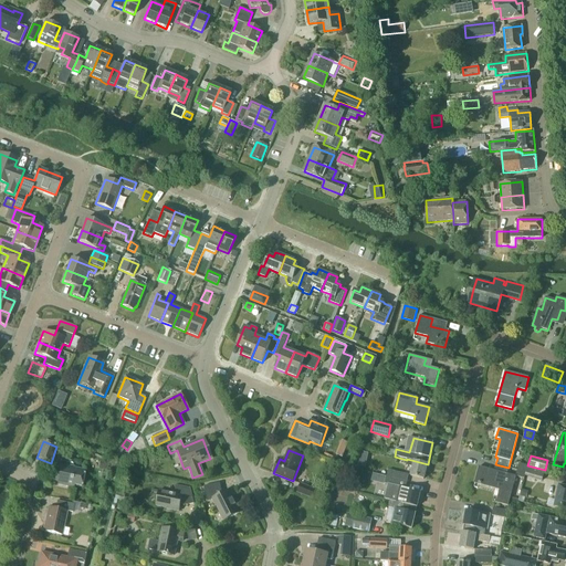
[(423,479),(428,464),(407,459),(407,460),(406,464),(413,465),(410,475),(423,479)]
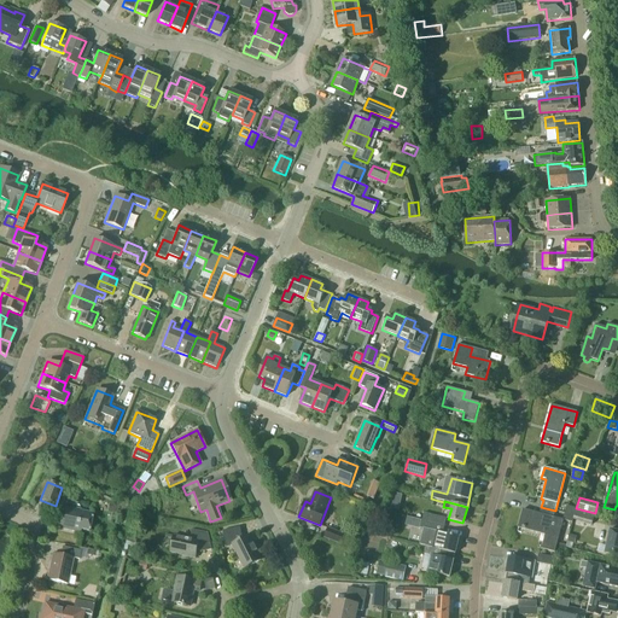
[(109,502),(108,512),(117,514),(118,505),(109,502)]
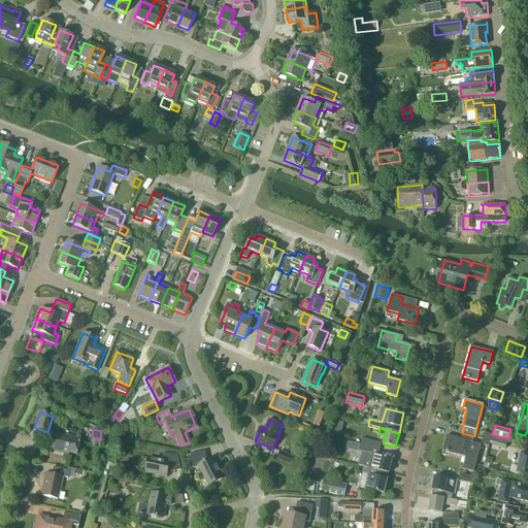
[(485,431),(483,438),(490,440),(492,433),(485,431)]
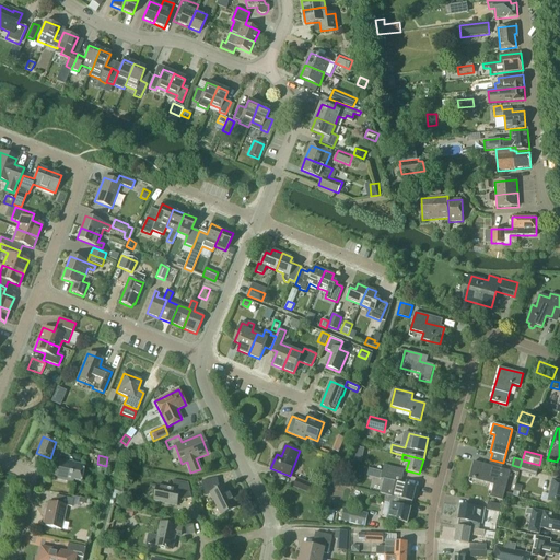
[(53,479),(72,482),(73,480),(80,481),(84,466),(73,463),(62,461),(57,459),(53,479)]
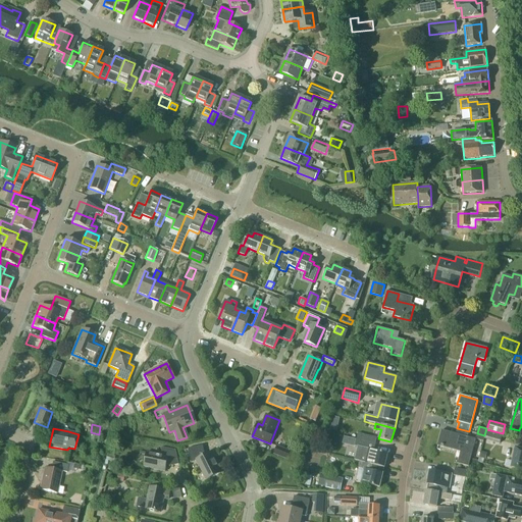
[(467,437),(469,431),(457,428),(456,433),(441,430),(437,446),(460,452),(457,463),(468,466),(475,439),(467,437)]
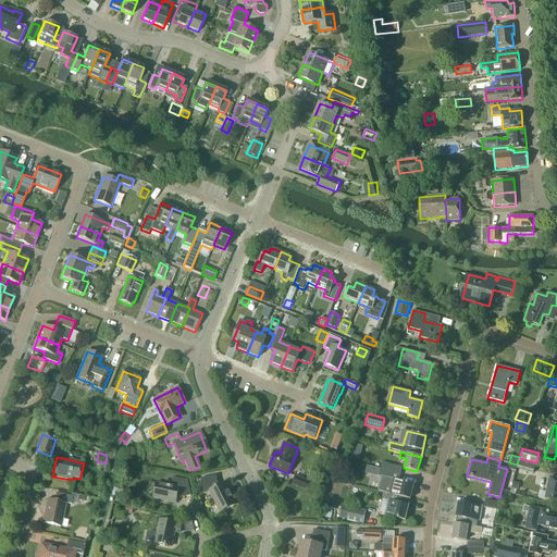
[(534,472),(536,462),(519,458),(517,468),(534,472)]
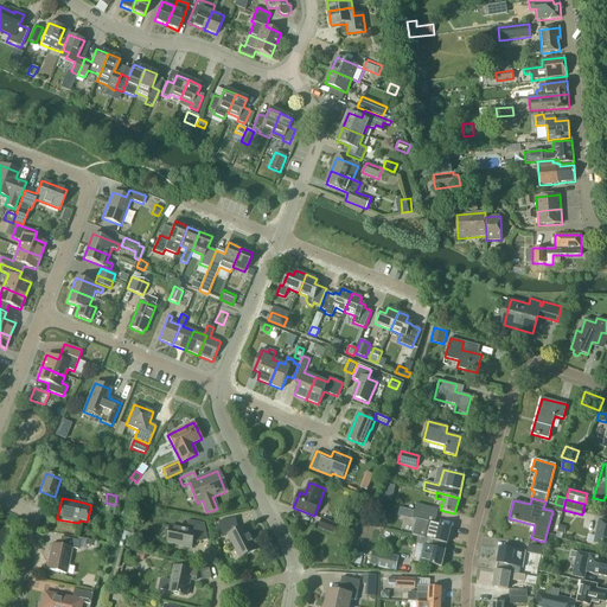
[(419,506),(417,511),(436,516),(439,510),(425,506),(425,508),(419,506)]
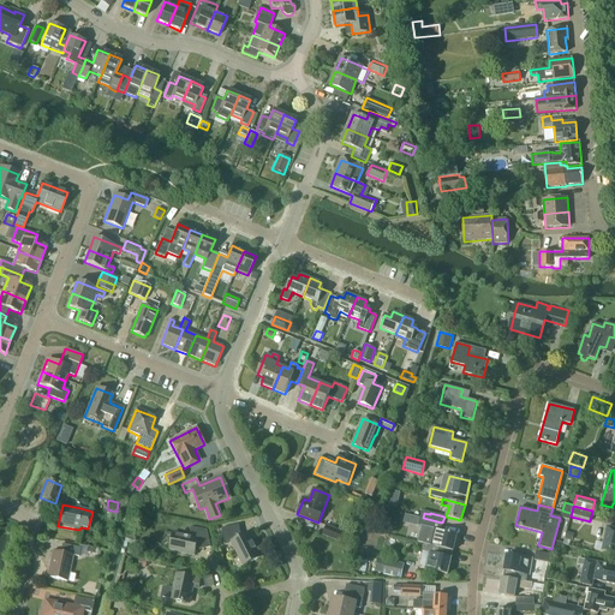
[(422,526),(418,542),(423,543),(427,544),(453,551),(457,535),(442,531),(441,531),(442,523),(423,518),(421,518),(418,525),(422,526)]
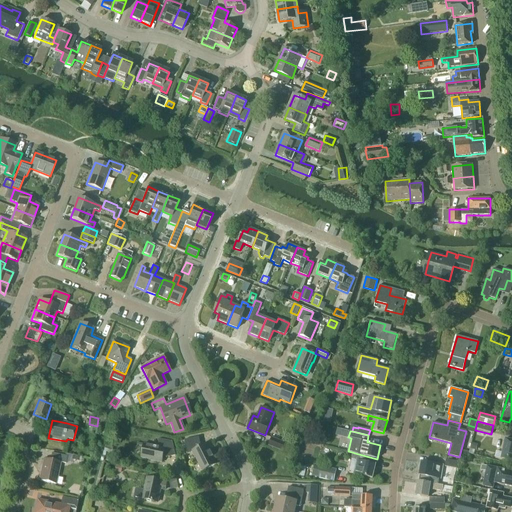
[(202,471),(216,464),(206,444),(201,446),(199,437),(185,440),(188,454),(192,452),(202,471)]
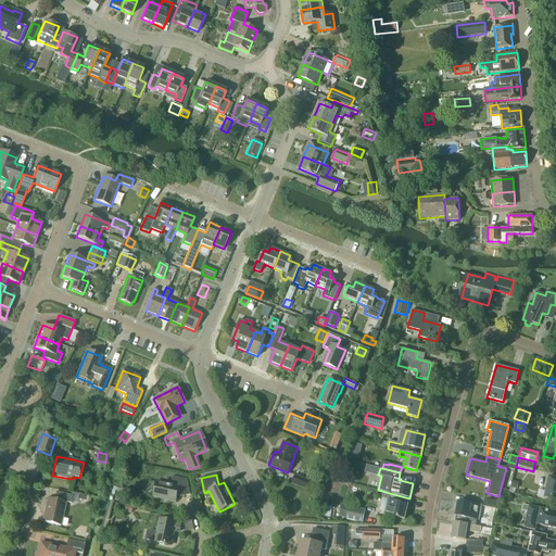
[(295,475),(291,483),(305,490),(310,481),(295,475)]
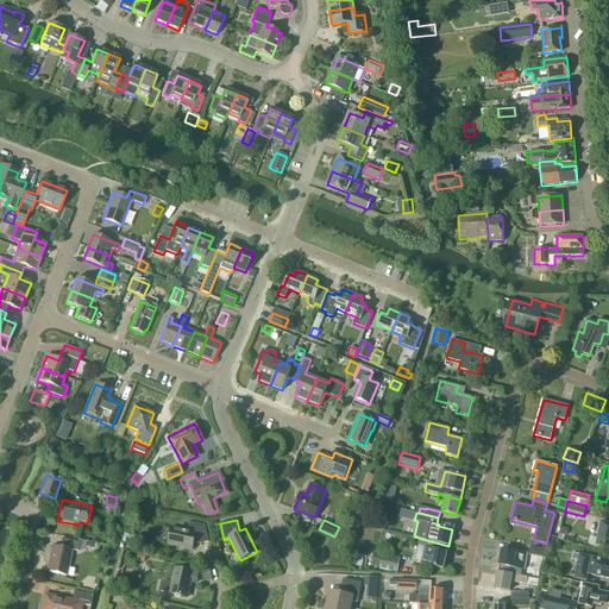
[(201,544),(209,542),(205,526),(189,522),(188,531),(171,528),(168,545),(184,548),(193,551),(194,542),(201,544)]
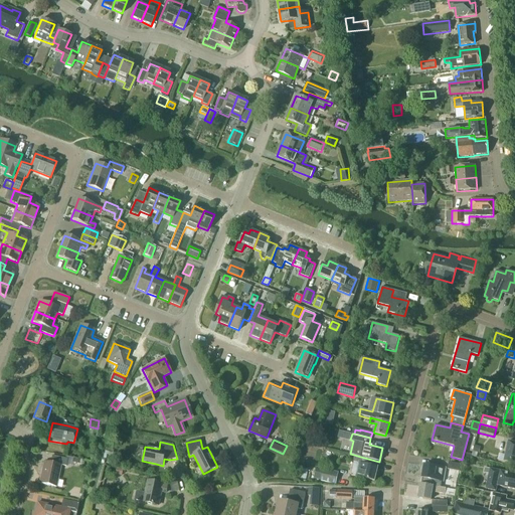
[(514,443),(508,442),(503,461),(514,463),(514,443)]
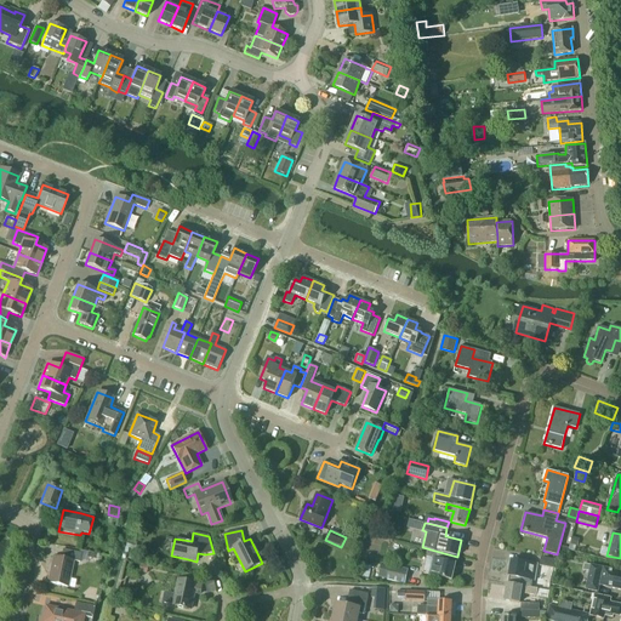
[(577,546),(580,539),(571,537),(569,548),(574,551),(576,545),(577,546)]
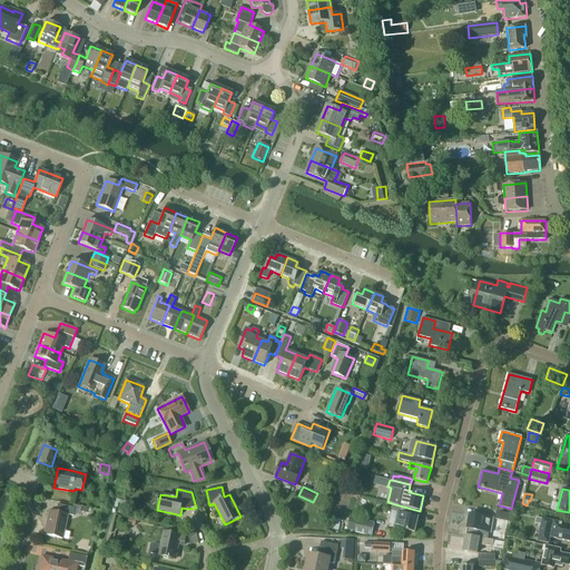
[(392,503),(391,511),(392,511),(396,512),(394,526),(393,527),(414,532),(420,511),(395,504),(392,503)]
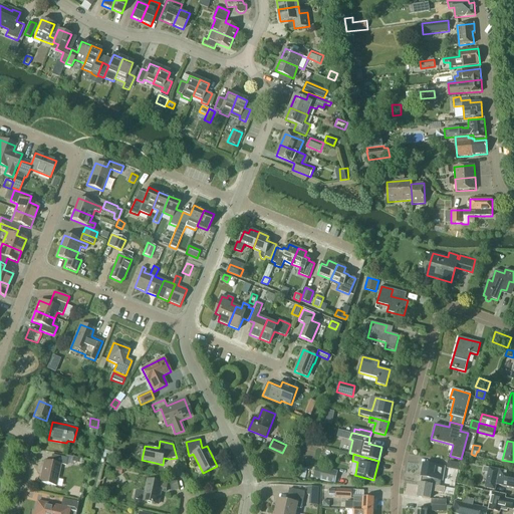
[(50,462),(43,461),(39,483),(56,486),(60,465),(66,466),(67,458),(51,455),(50,462)]
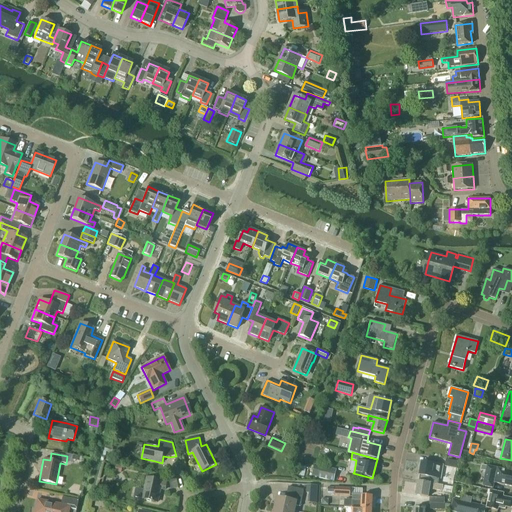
[(458,461),(446,459),(445,466),(457,468),(458,461)]
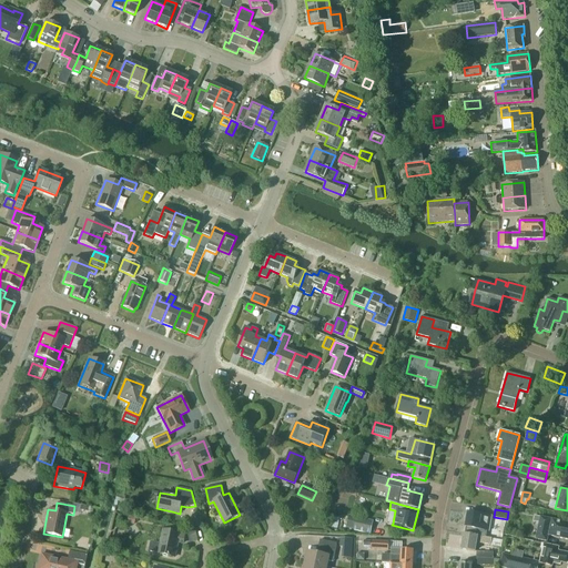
[(486,537),(487,530),(489,530),(492,516),(468,511),(465,527),(466,527),(465,534),(486,537)]
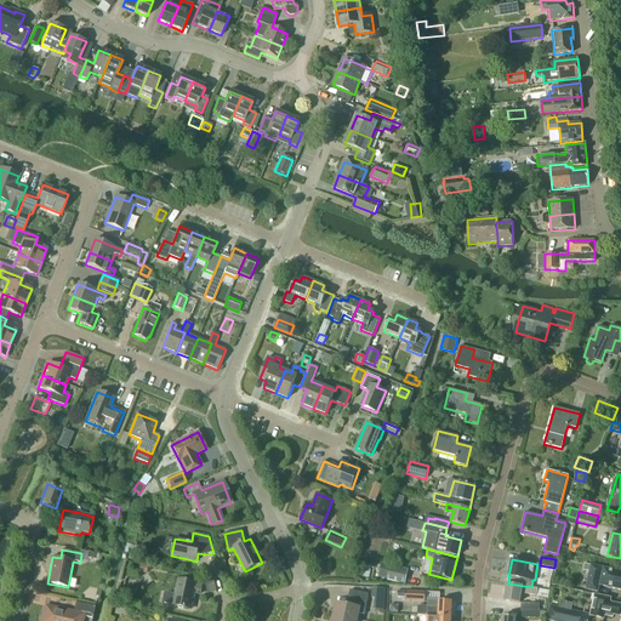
[(372,567),(363,564),(360,576),(370,579),(372,567)]
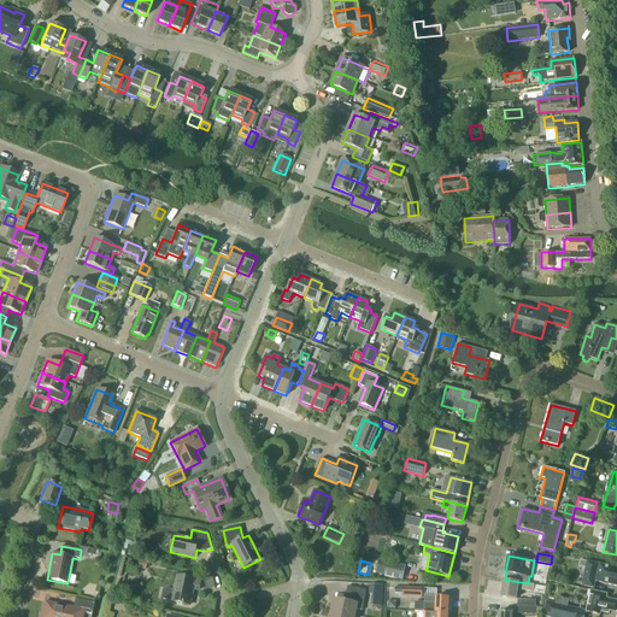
[(595,588),(597,582),(616,586),(616,568),(581,560),(580,566),(586,568),(581,586),(595,588)]
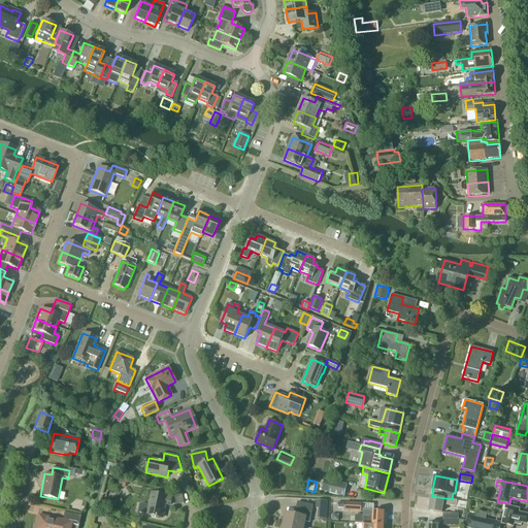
[(347,484),(331,481),(328,492),(344,496),(347,484)]
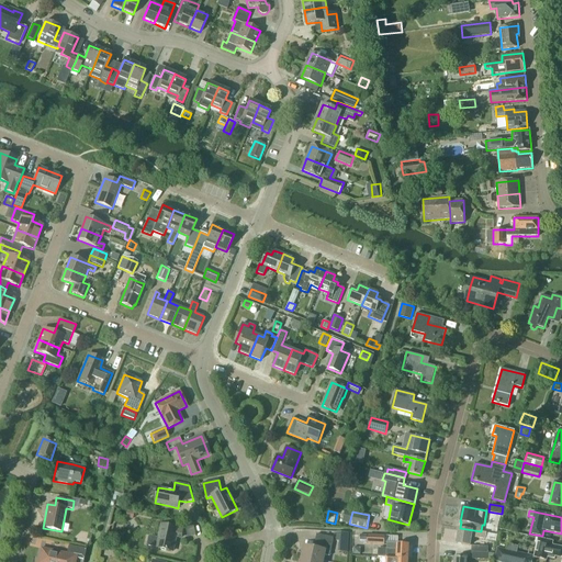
[(159,534),(159,538),(149,536),(147,546),(157,548),(172,551),(176,537),(181,538),(183,529),(160,524),(159,534)]
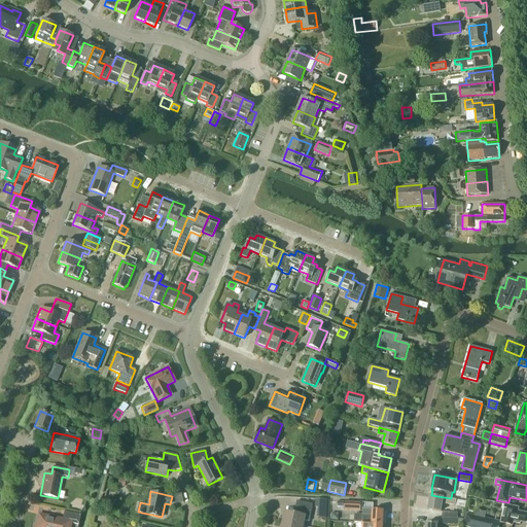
[(466,501),(451,498),(431,495),(430,495),(428,510),(441,512),(443,503),(465,507),(466,501)]
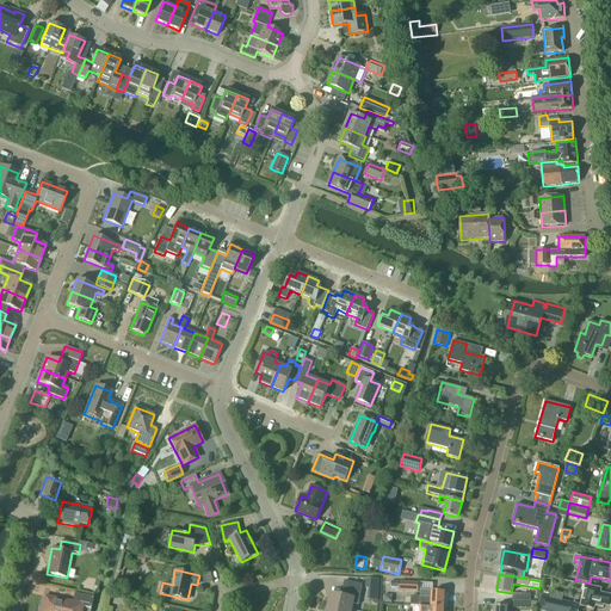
[(365,578),(365,587),(378,588),(378,579),(365,578)]
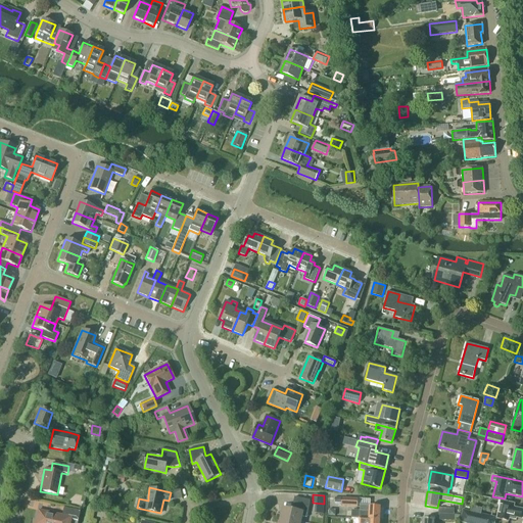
[(358,498),(342,497),(341,506),(358,507),(358,498)]
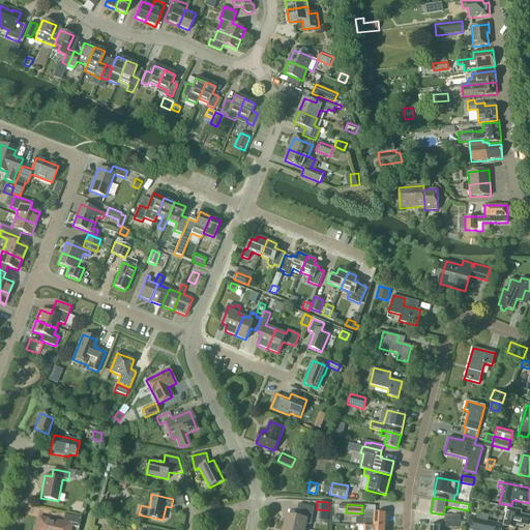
[(506,517),(504,526),(506,526),(516,528),(517,525),(523,527),(524,525),(527,526),(529,517),(521,514),(522,510),(508,507),(506,517)]
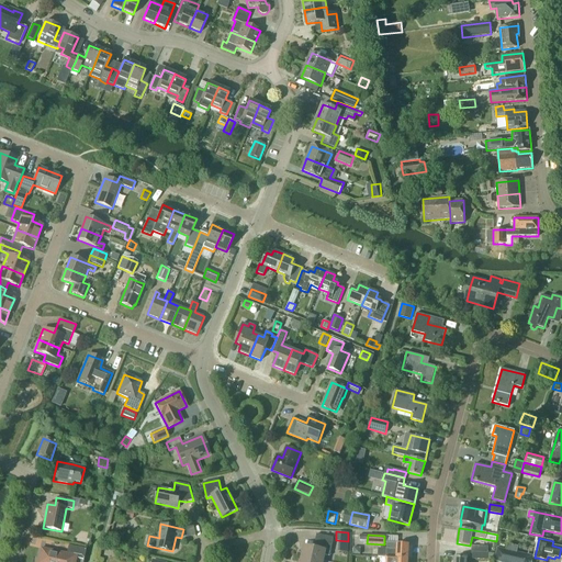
[(302,557),(324,561),(325,554),(329,555),(333,544),(318,541),(317,548),(304,544),(302,557)]
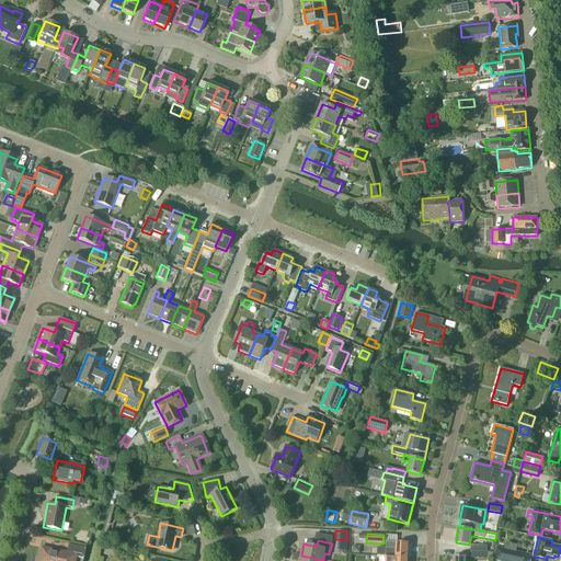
[(385,557),(408,558),(409,544),(398,542),(398,541),(386,540),(385,557)]
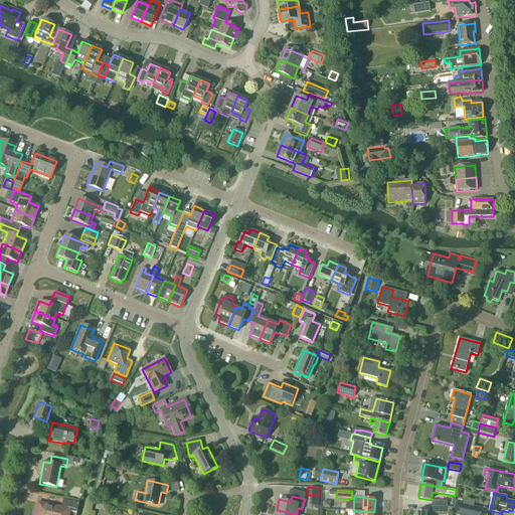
[(78,503),(62,500),(60,508),(37,503),(35,513),(33,512),(32,514),(67,514),(69,511),(76,513),(78,503)]
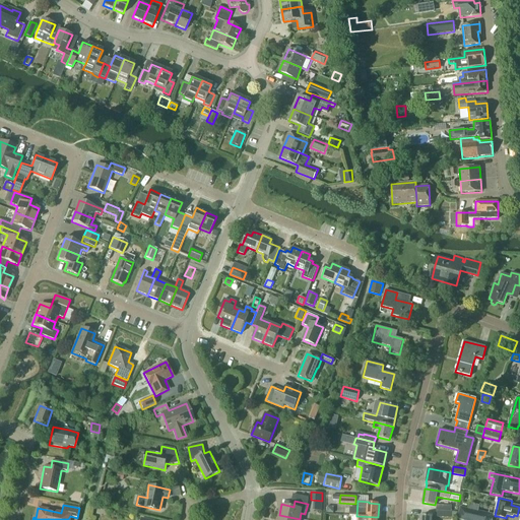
[(484,519),(486,513),(460,507),(458,518),(467,519),(484,519)]
